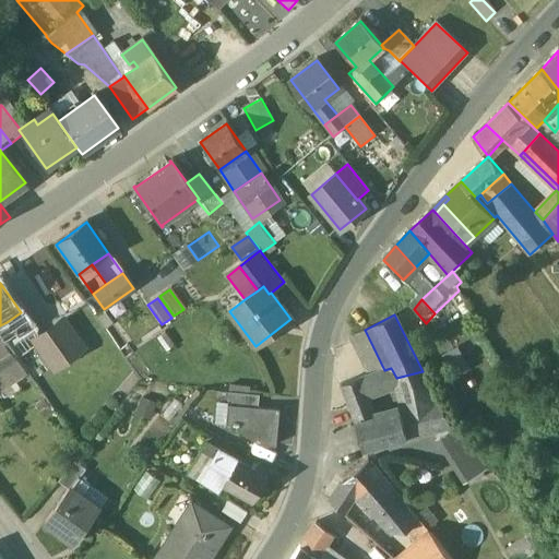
[(7,322),(0,325),(0,339),(7,348),(13,357),(25,348),(7,322)]
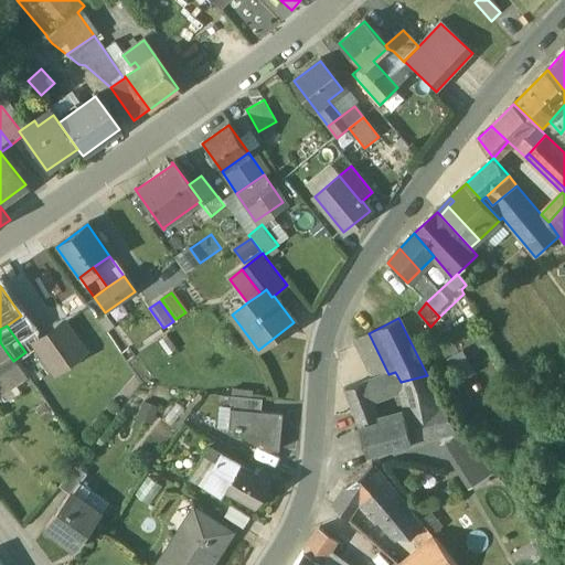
[(83,354),(63,327),(34,347),(54,374),(83,354)]
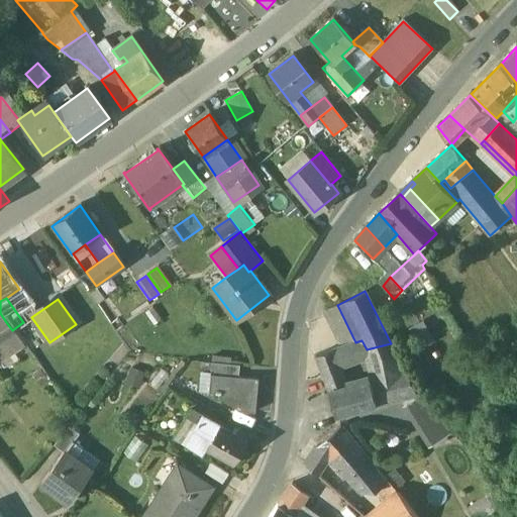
[(411,325),(420,346),(433,341),(424,319),(411,325)]
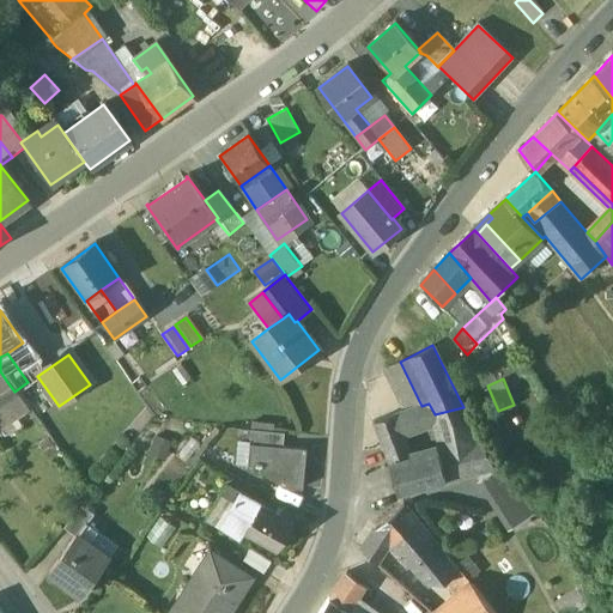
[(0,386),(0,410),(18,398),(14,392),(7,382),(0,386)]
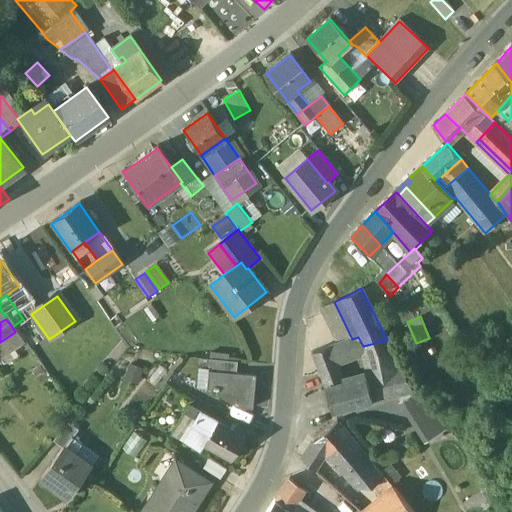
[(15,332),(0,342),(0,358),(7,368),(19,360),(13,352),(24,344),(15,332)]
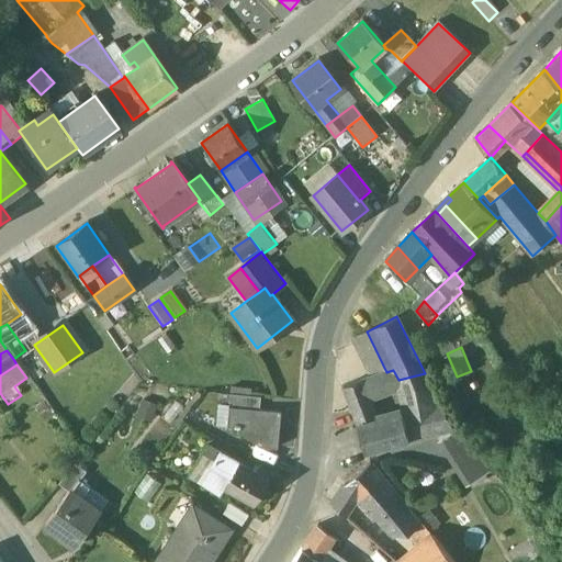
[(386,372),(344,386),(351,408),(369,402),(379,398),(380,393),(400,386),(398,380),(393,370),(386,372)]
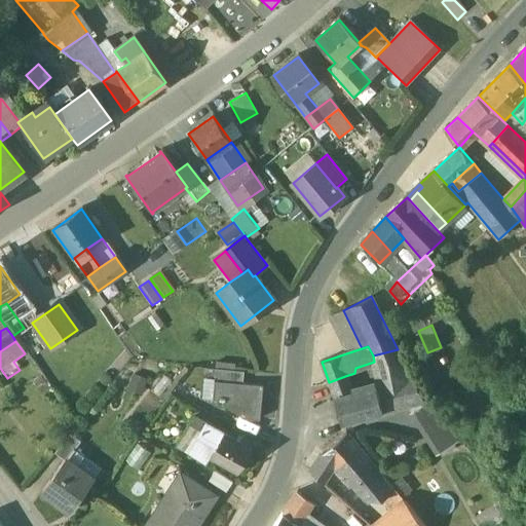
[(398,349),(373,355),(374,362),(380,384),(383,397),(407,390),(404,375),(410,374),(398,349)]
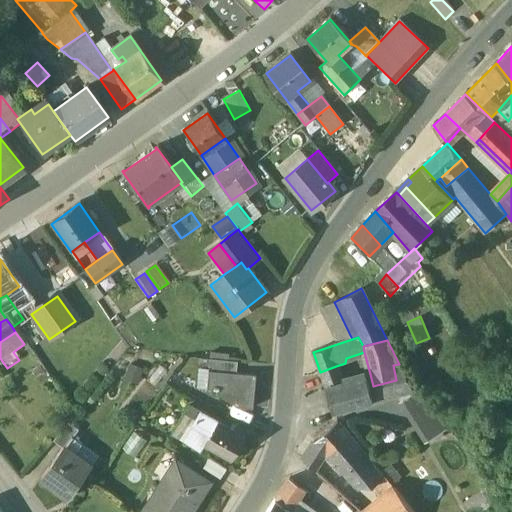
[(237,362),(209,359),(207,371),(236,374),(237,362)]
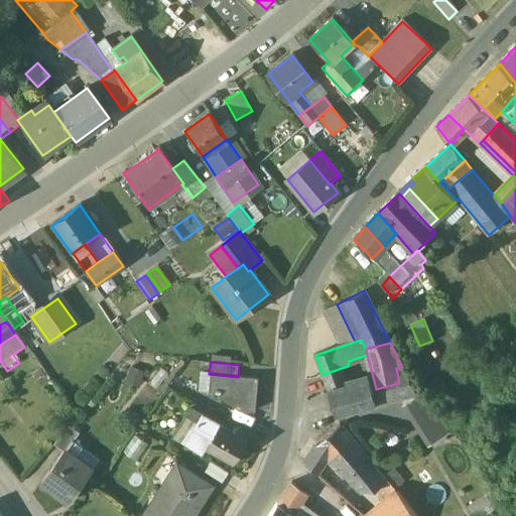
[(339,369),(323,375),(328,388),(345,384),(339,369)]
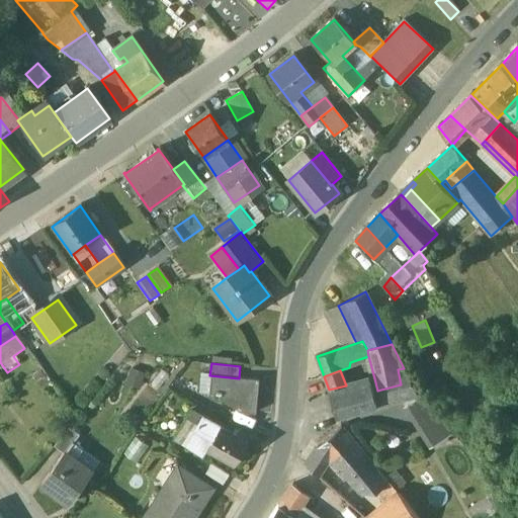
[(239,378),(209,375),(208,395),(218,396),(218,400),(242,413),(255,414),(258,380),(239,378)]
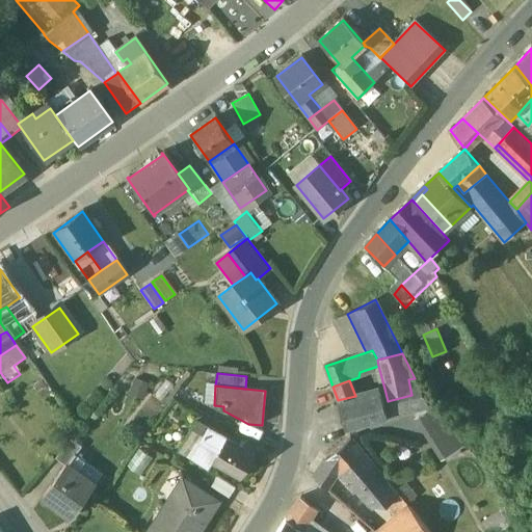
[(355,396),(338,400),(345,427),(415,410),(411,395),(388,401),(384,389),(355,396)]
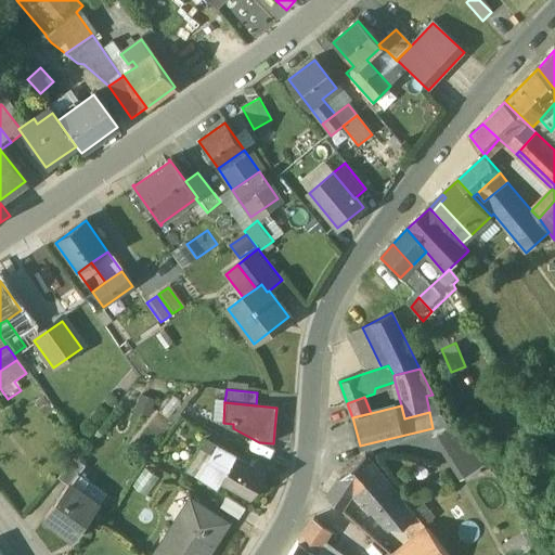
[(480,466),(454,424),(437,436),(464,477),(480,466)]
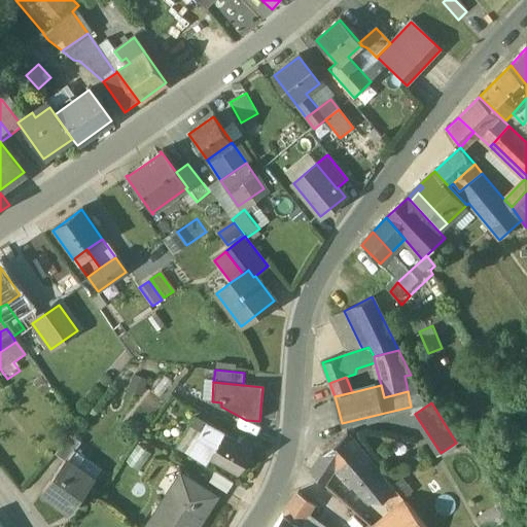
[(223,435),(197,418),(176,449),(206,467),(211,460),(211,459),(223,435)]
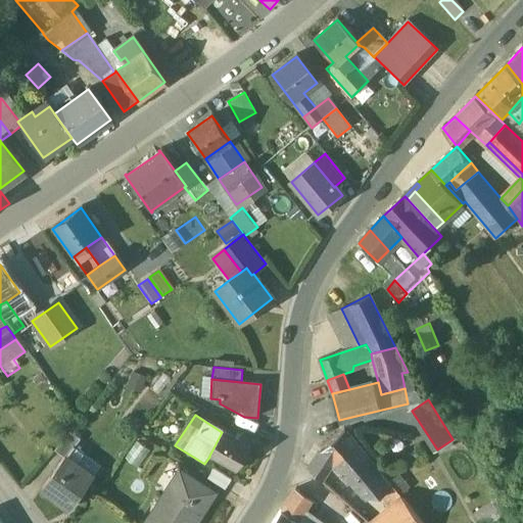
[(372,464),(344,430),(320,453),(333,466),(350,483),(372,464)]
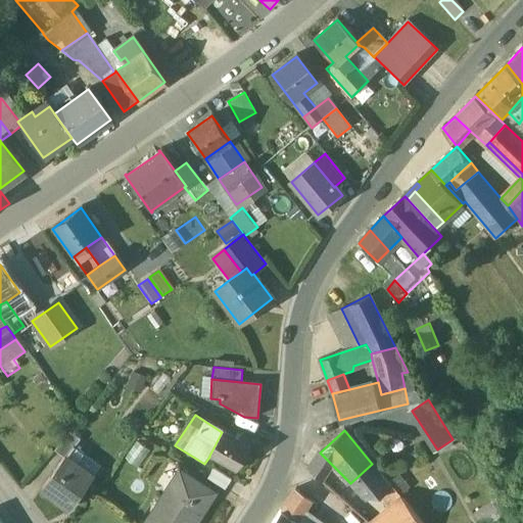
[(250,446),(222,432),(209,456),(209,457),(237,471),(250,446)]
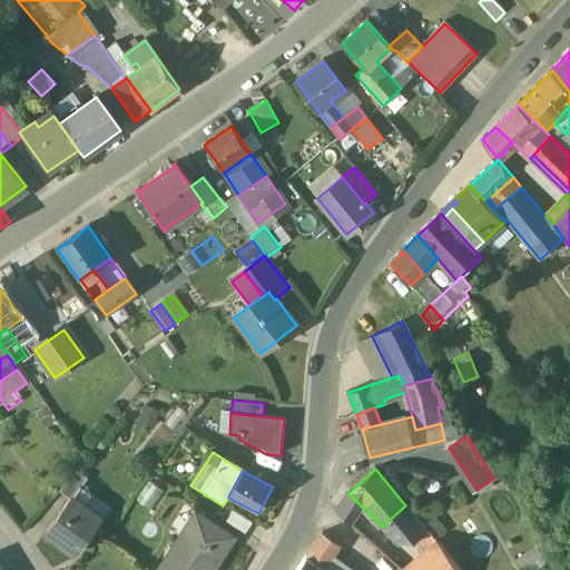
[(76,473),(59,494),(69,502),(71,500),(72,502),(80,491),(87,481),(76,473)]
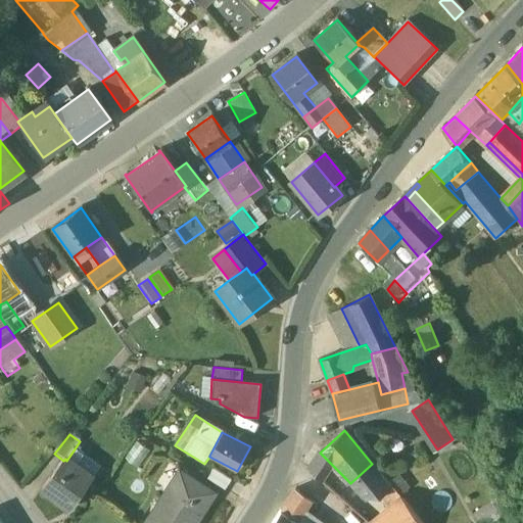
[(74,450),(66,461),(65,459),(63,461),(41,492),(69,513),(93,479),(76,467),(83,457),(74,450)]
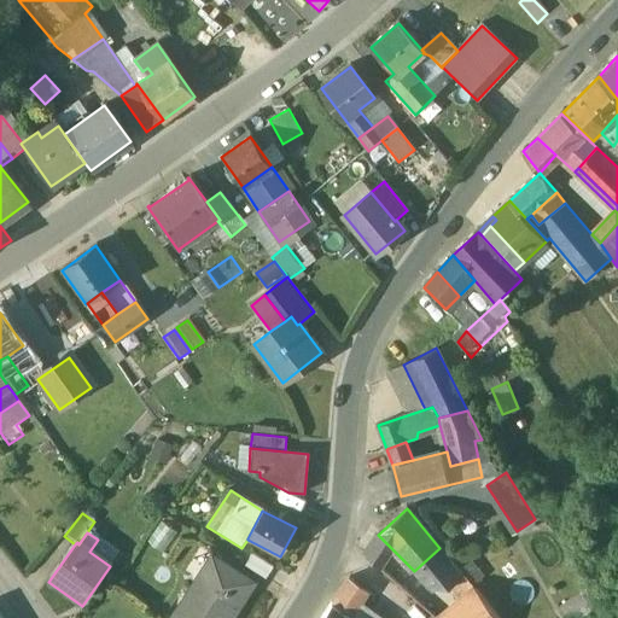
[(378,535),(363,555),(379,570),(394,551),(378,535)]
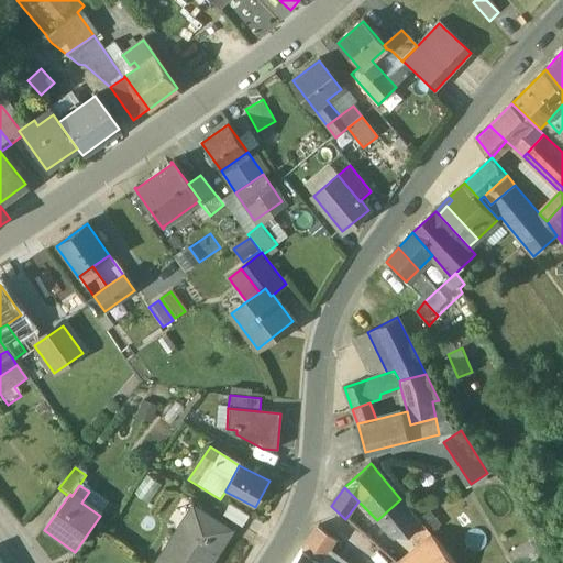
[(400,499),(377,520),(398,538),(408,537),(424,525),(403,498),(400,499)]
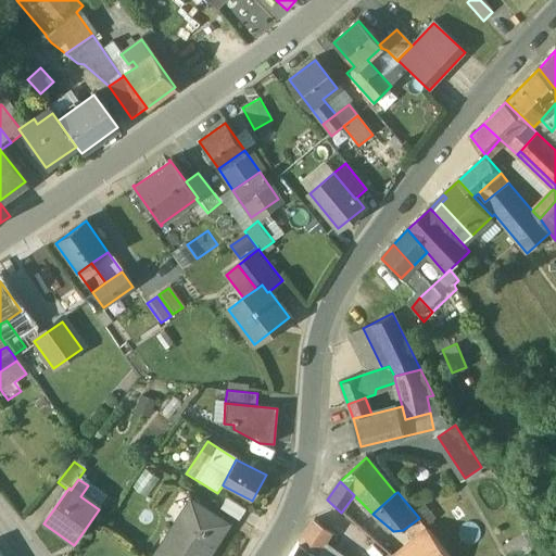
[(245,510),(227,500),(220,510),(239,521),(245,510)]
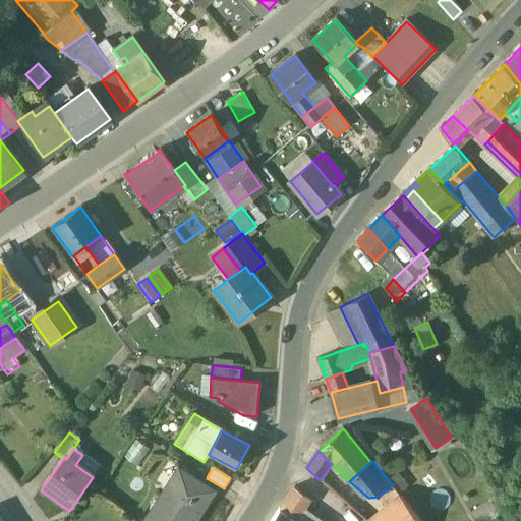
[(320,480),(306,468),(295,483),(310,494),(320,480)]
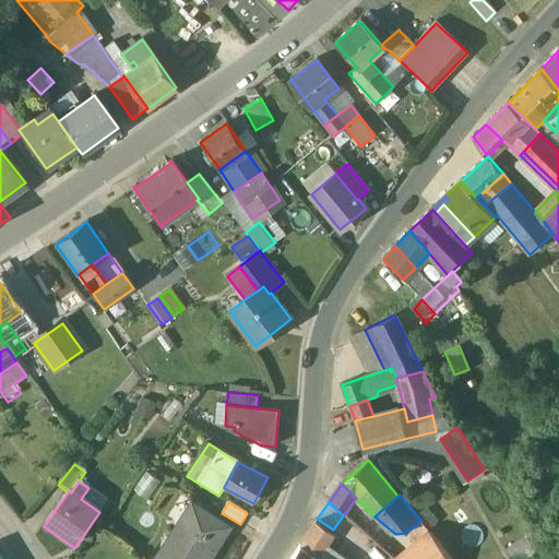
[(229,530),(197,508),(173,545),(168,542),(156,558),(203,558),(209,550),(214,554),(229,530)]
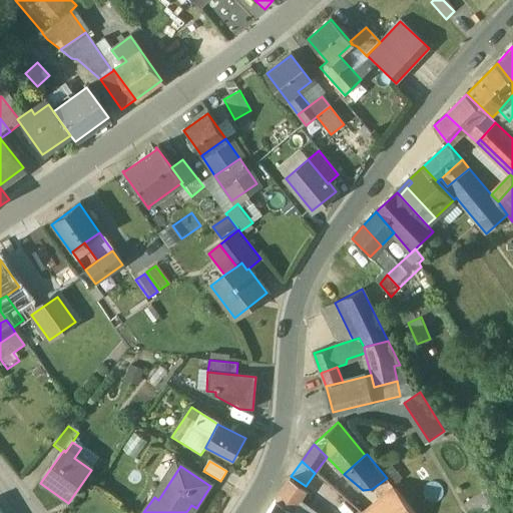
[(306,486),(291,476),(275,499),(294,512),(314,512),(317,510),(324,499),(306,486)]
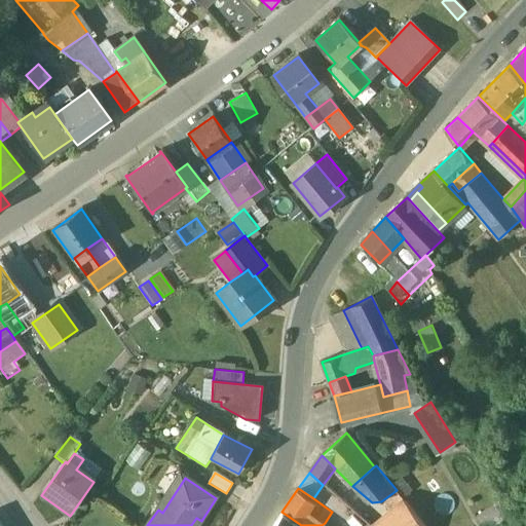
[(397,490),(381,501),(389,512),(404,499),(397,490)]
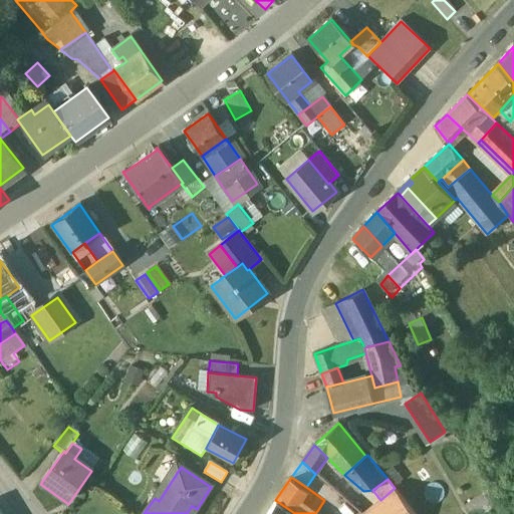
[(380,500),(363,513),(415,513),(395,488),(380,500)]
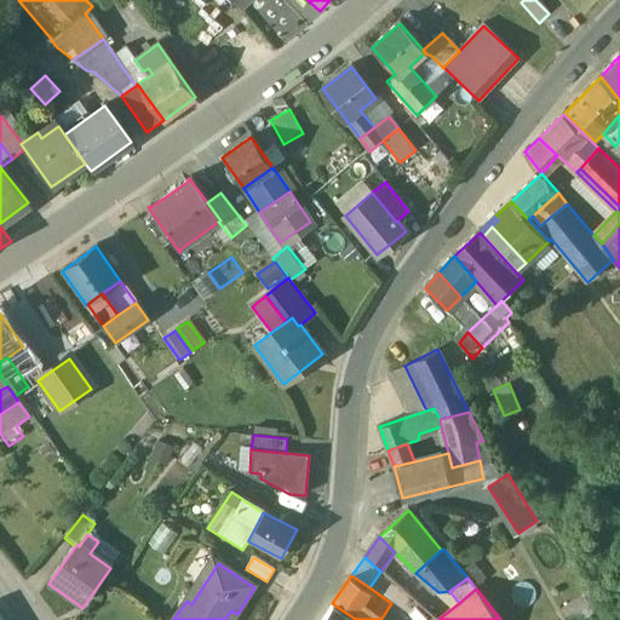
[(351,619),(332,606),(321,619),(351,619)]
